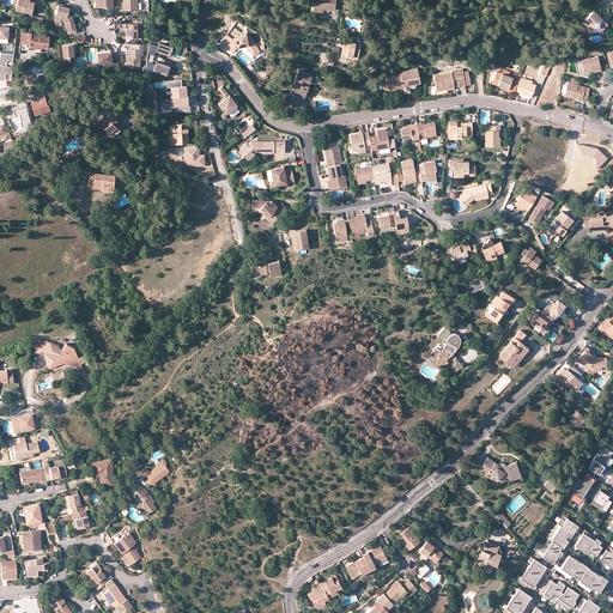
[(18,0),(17,10),(32,13),(35,1),(34,1),(34,0),(18,0)]
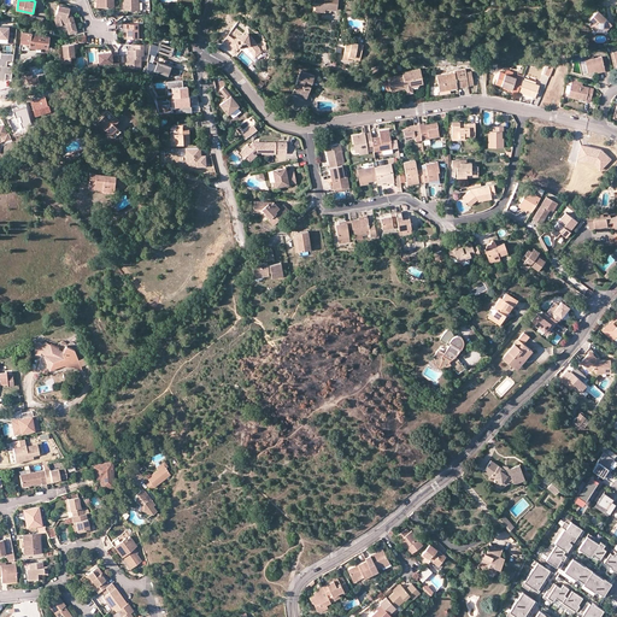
[(124,0),(124,10),(139,10),(137,0),(124,0)]
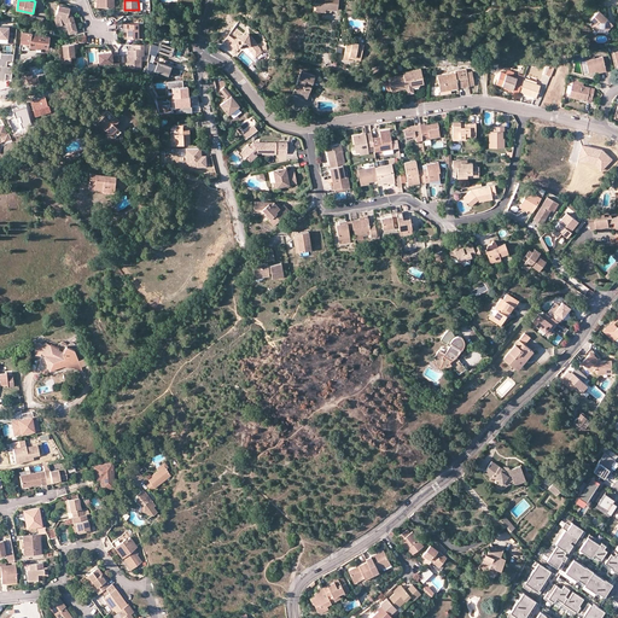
[(315,10),(331,12),(331,9),(338,10),(338,0),(310,0),(310,3),(316,6),(315,10)]
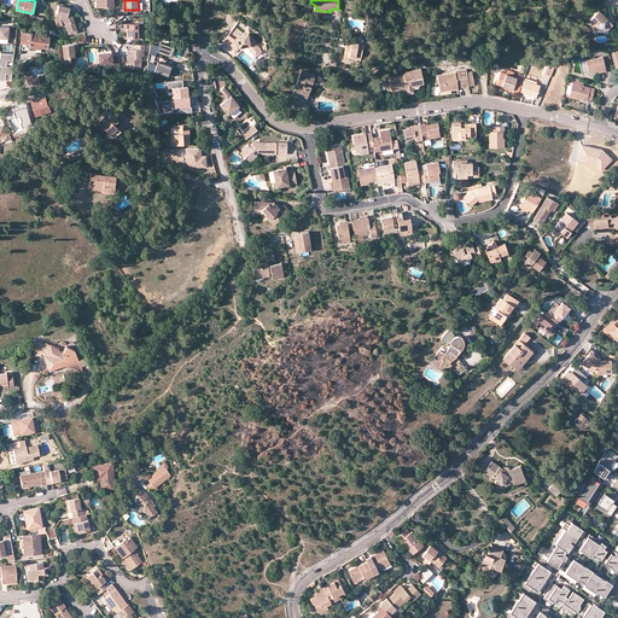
[(76,30),(71,15),(69,13),(70,9),(58,5),(54,19),(57,25),(65,23),(69,33),(76,30)]
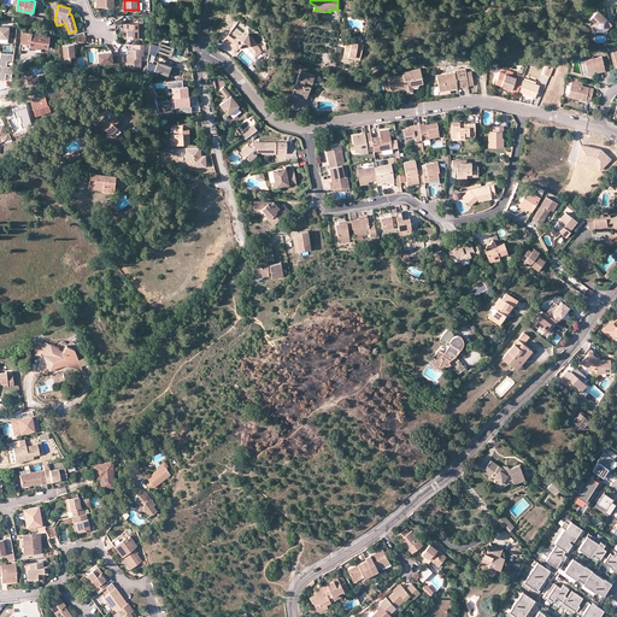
[(594,29),(598,27),(601,27),(605,30),(611,24),(597,10),(587,19),(591,22),(588,24),(594,29)]
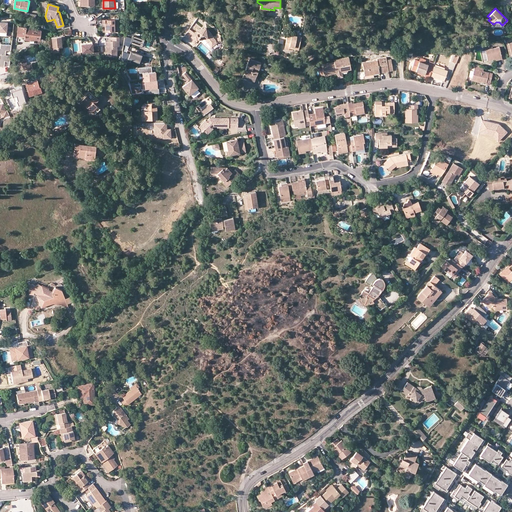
[(102,23),(104,23),(104,31),(114,31),(114,19),(102,19),(102,23)]
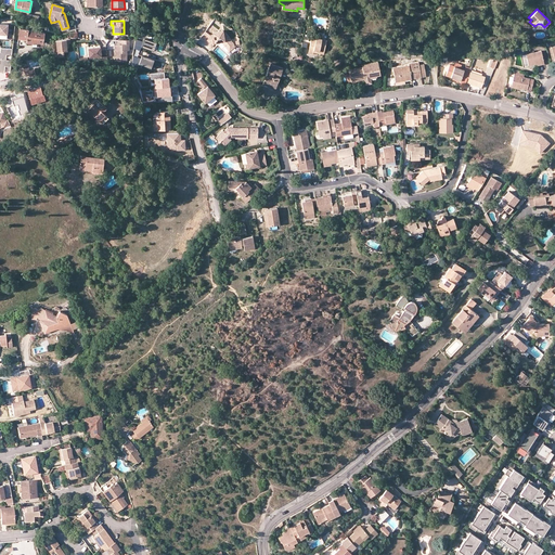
[(0,34),(8,35),(9,24),(0,23),(0,34)]
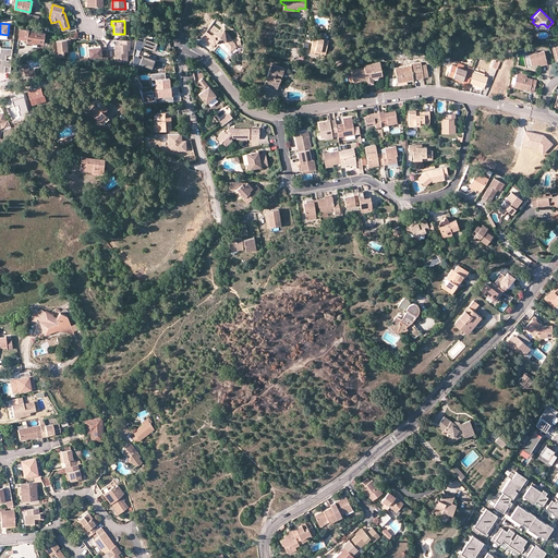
[(27,43),(27,39),(33,40),(33,41),(44,44),(45,33),(29,31),(29,29),(20,28),(19,41),(27,43)]
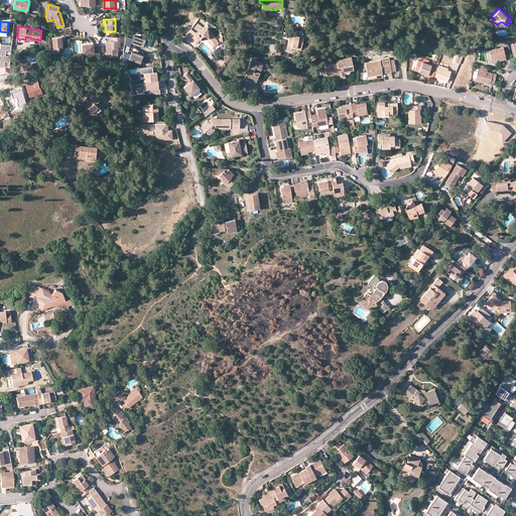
[(201,36),(203,36),(204,37),(204,38),(207,38),(214,48),(220,43),(212,33),(209,32),(208,30),(199,29),(199,32),(197,32),(191,38),(197,42),(201,38),(201,36)]
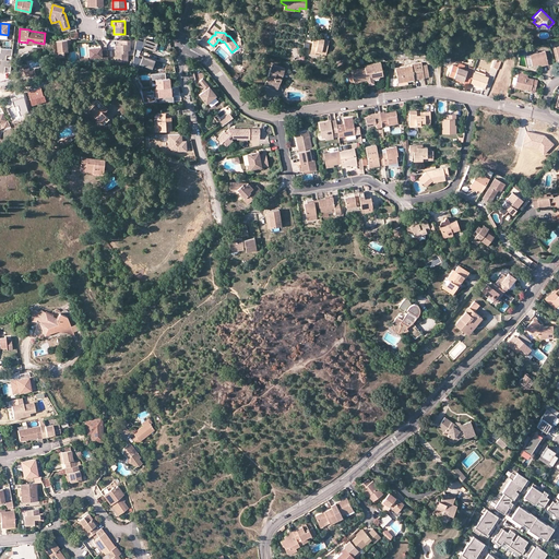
[(329,40),(314,37),(311,54),(316,55),(316,51),(317,50),(326,52),(329,40)]
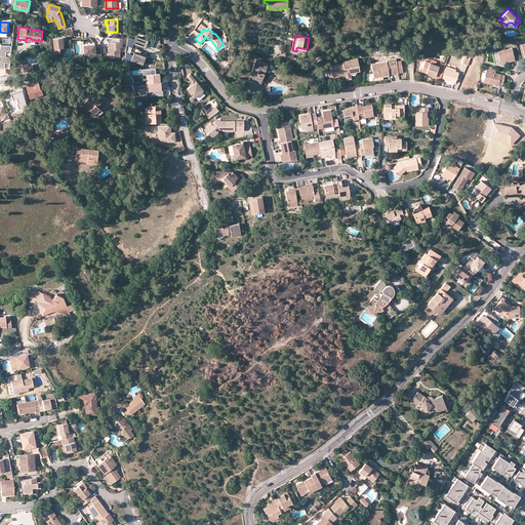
[(135,39),(128,37),(127,46),(132,48),(133,44),(144,47),(147,40),(136,36),(135,39)]
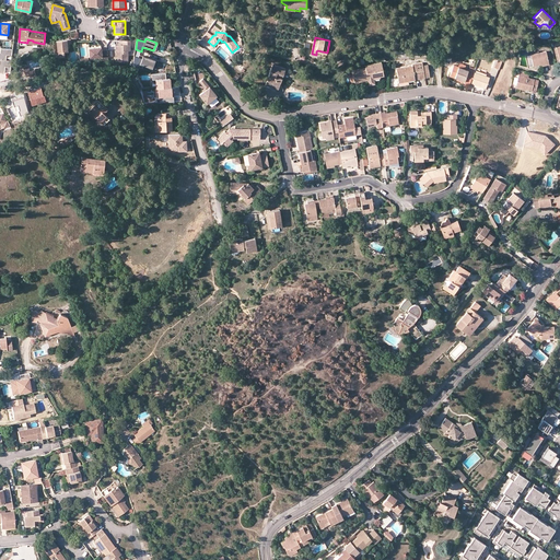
[(58,53),(58,58),(65,57),(63,53),(68,53),(68,48),(67,44),(69,44),(71,44),(70,39),(57,41),(58,53)]
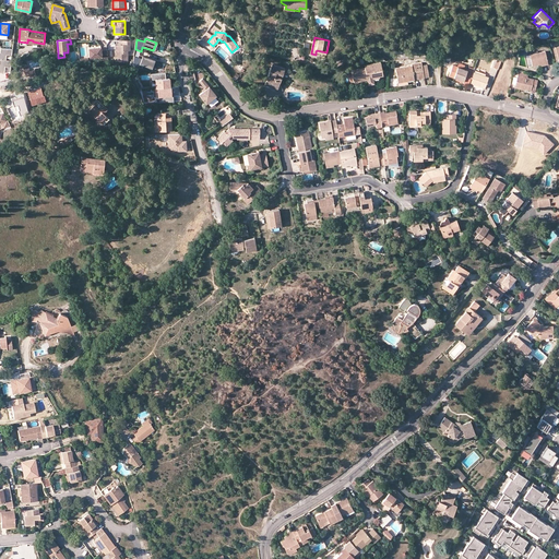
[(128,62),(128,52),(127,45),(130,45),(130,39),(119,40),(119,45),(117,45),(118,54),(115,54),(116,62),(128,62)]
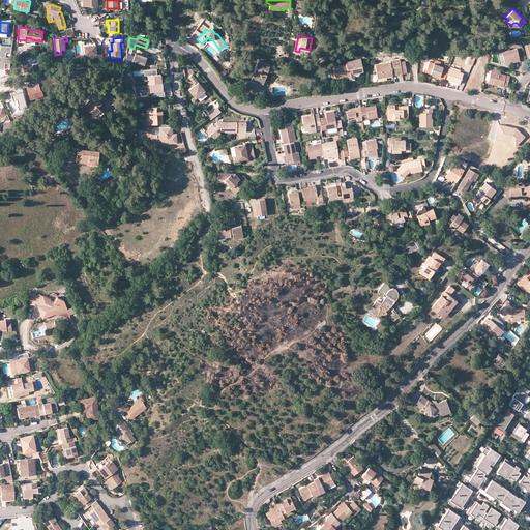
[(0,48),(0,56),(5,57),(6,52),(11,52),(12,47),(0,46),(0,48)]
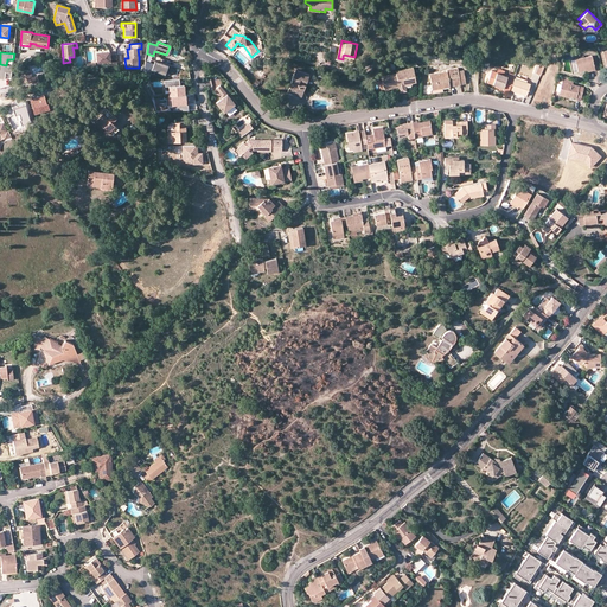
[(110,56),(110,52),(97,53),(98,64),(112,62),(112,65),(117,64),(117,63),(116,55),(110,56)]
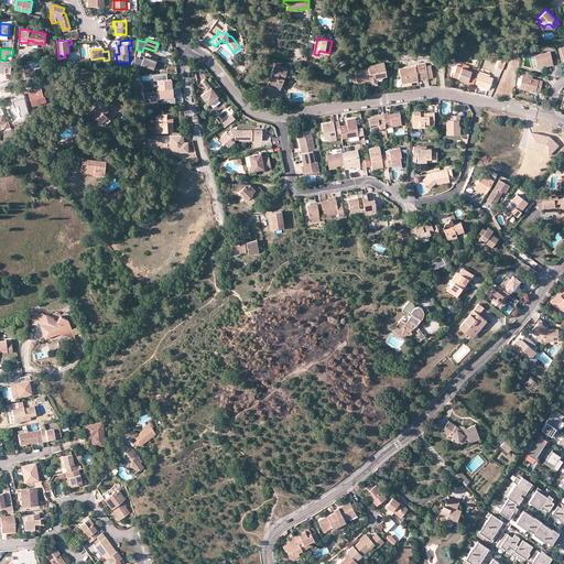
[(537,64),(537,66),(545,64),(546,65),(553,64),(550,52),(543,53),(534,55),(537,64)]
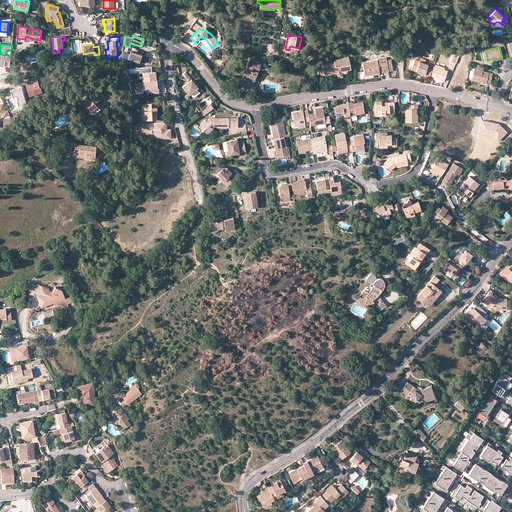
[(141,55),(131,51),(130,54),(128,59),(122,57),(121,61),(127,63),(129,59),(139,63),(141,55)]
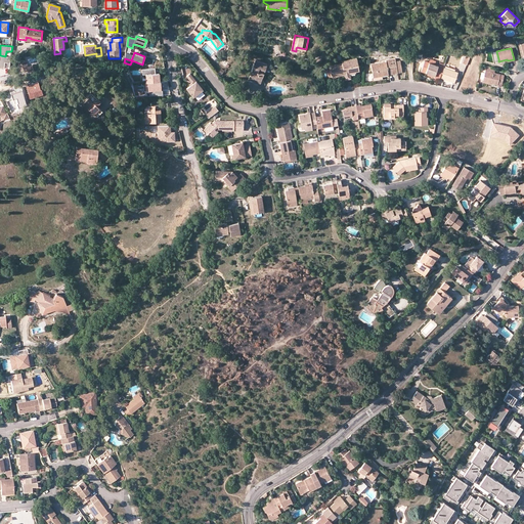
[(5,56),(0,55),(0,68),(5,69),(5,62),(10,62),(11,57),(5,56)]
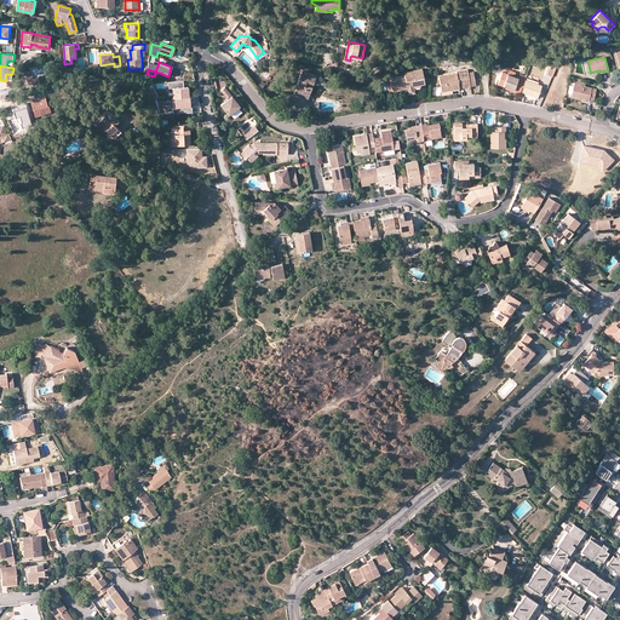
[(405,72),(405,75),(407,86),(422,84),(425,82),(423,69),(405,72)]
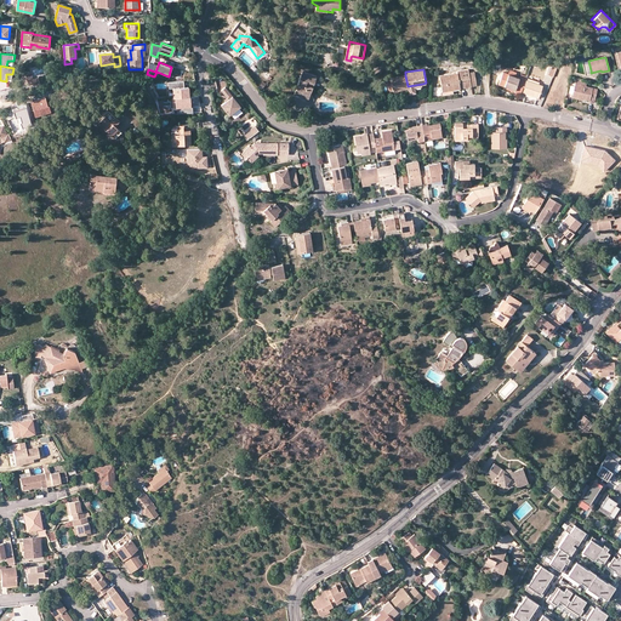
[(443,91),(453,89),(471,86),(469,72),(468,69),(457,70),(459,73),(440,75),(443,91)]
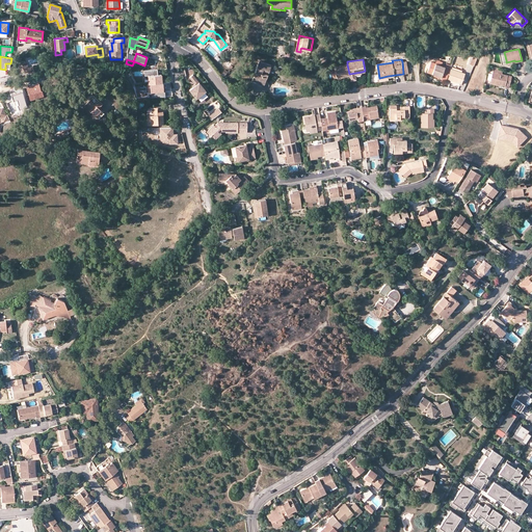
[(254,77),(266,81),(271,65),(259,61),(254,77)]
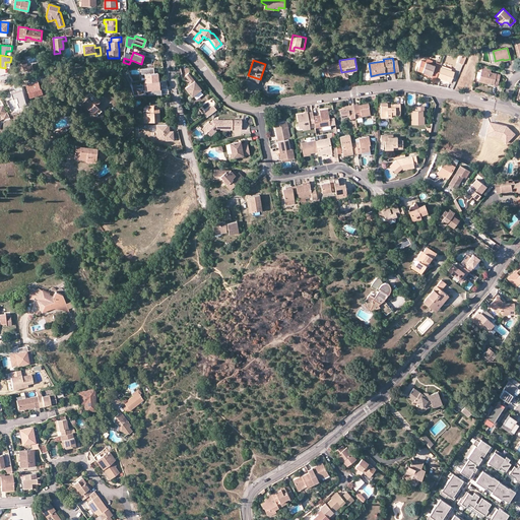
[(440,66),(436,65),(432,63),(426,61),(421,60),(417,70),(425,72),(432,75),(431,77),(436,78),(436,76),(440,66)]
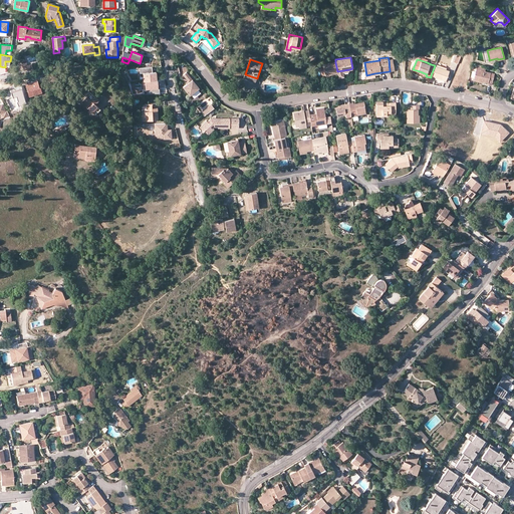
[(24,70),(27,69),(33,68),(32,64),(27,65),(26,60),(22,61),(24,70)]
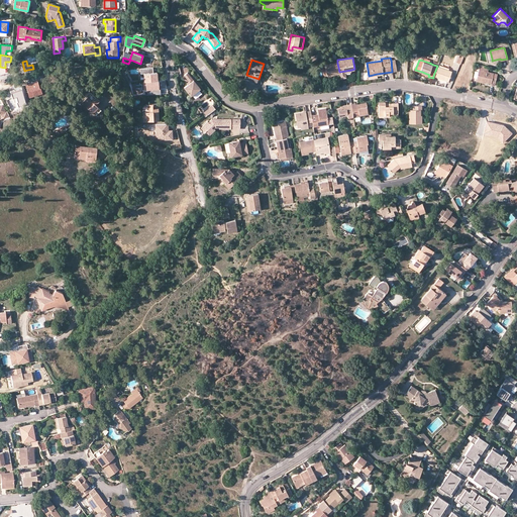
[(325,65),(327,75),(339,73),(339,72),(337,63),(325,65)]
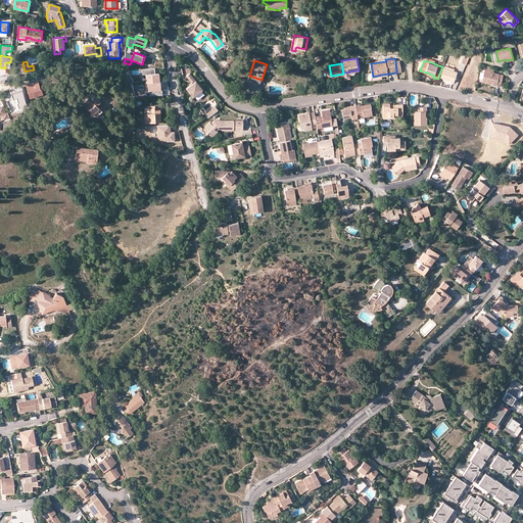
[(442,66),(438,77),(454,82),(457,72),(452,69),(452,67),(447,66),(443,64),(442,66)]
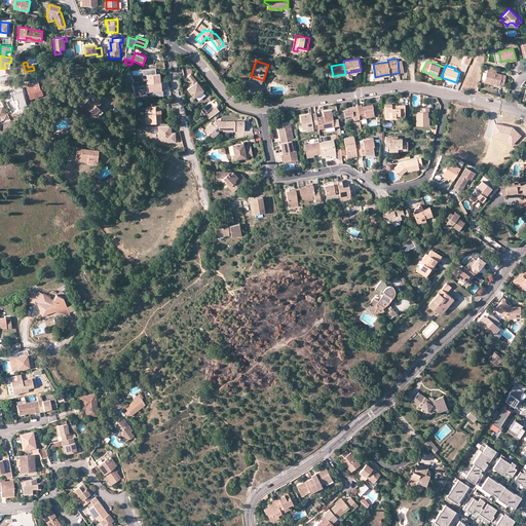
[(505,75),(496,72),(496,70),(492,69),(493,67),(488,66),(485,80),(499,84),(499,85),(503,86),(503,85),(505,75)]
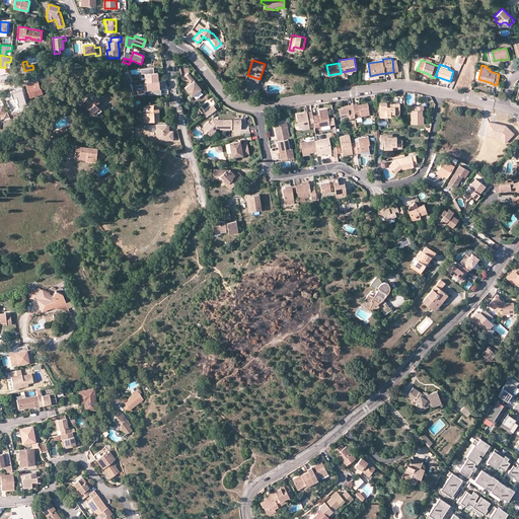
[(153,67),(141,68),(141,74),(144,74),(145,82),(158,80),(157,72),(154,72),(153,67)]
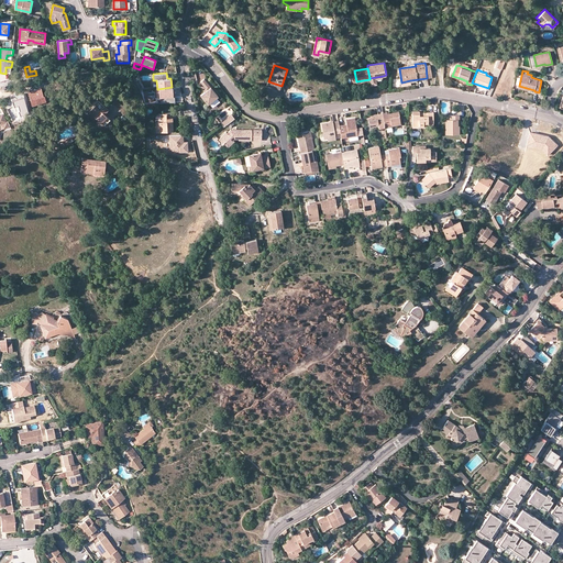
[(203,89),(205,90),(201,94),(209,102),(219,95),(205,77),(201,80),(207,87),(203,89)]
